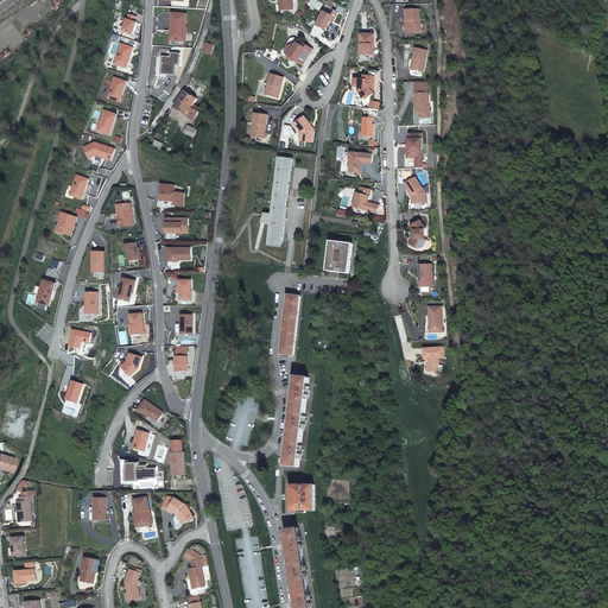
[(282,0),(283,11),(293,10),(292,0),(282,0)]
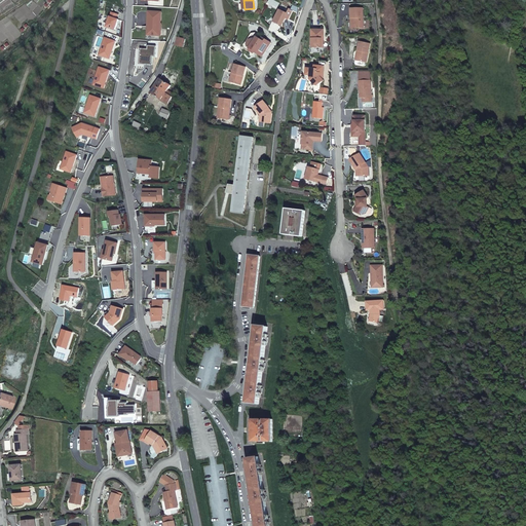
[(364,8),(351,8),(351,17),(353,17),(353,28),(365,28),(364,8)]
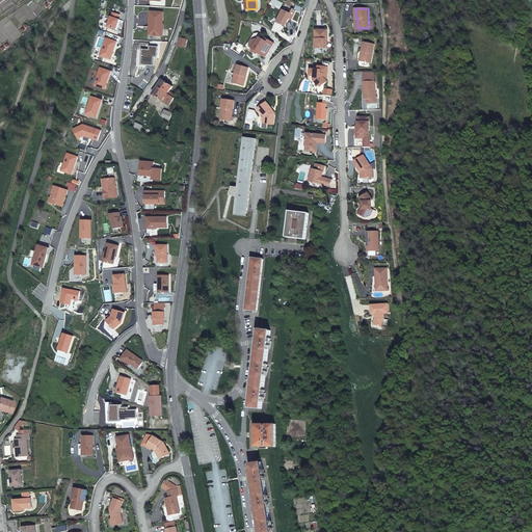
[(291,14),(283,10),(277,22),(286,26),(289,19),(293,20),(294,17),(297,11),(293,9),(291,14)]
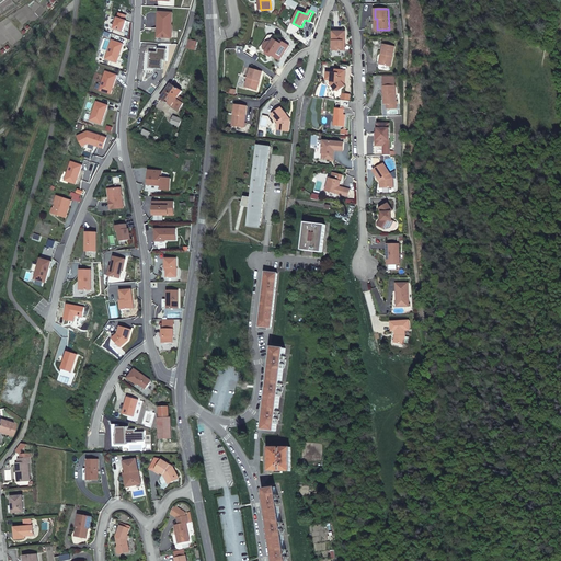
[(127,14),(121,12),(115,27),(124,31),(127,20),(125,20),(127,14)]
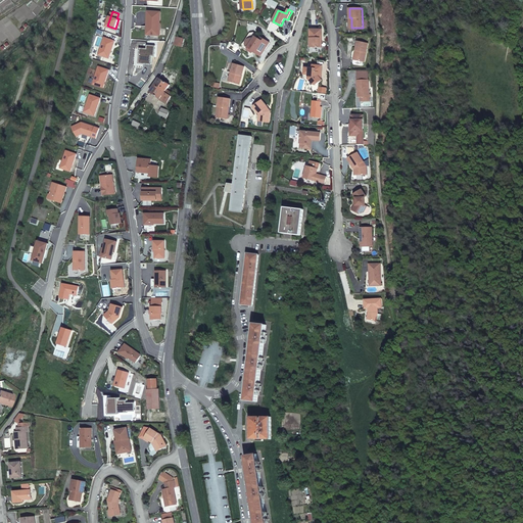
[(161,12),(149,11),(148,35),(160,35),(161,12)]
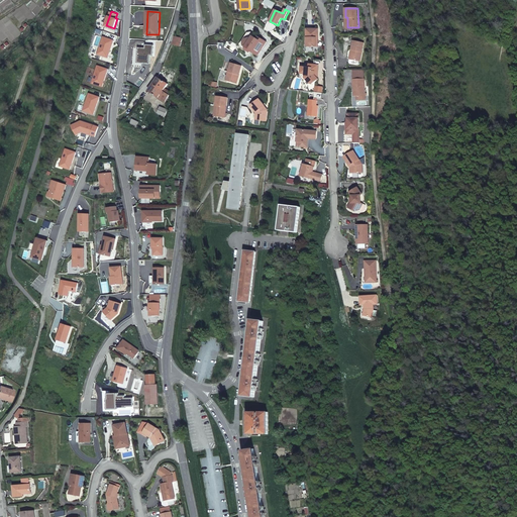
[(318,29),(307,29),(307,46),(317,46),(317,38),(318,38),(318,29)]
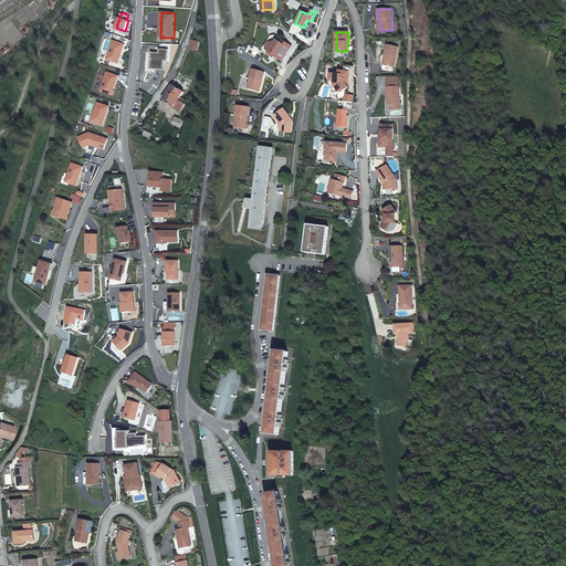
[(266,50),(268,54),(271,56),(271,55),(273,53),(279,58),(283,53),(289,56),(294,49),(285,42),(283,44),(280,42),(282,40),(278,38),(274,37),(266,50)]
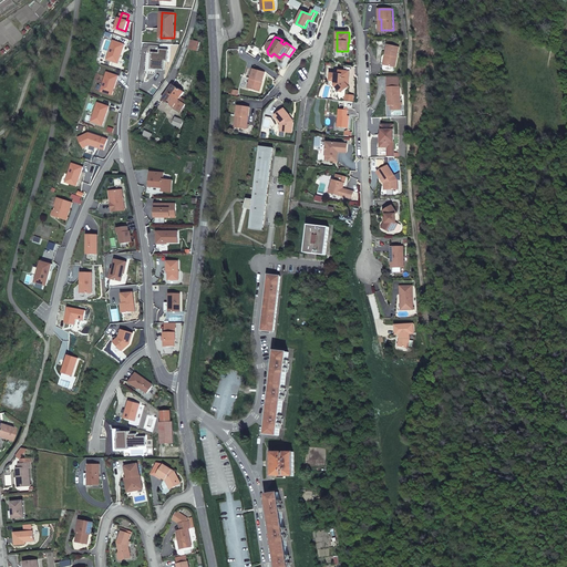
[(114,40),(107,59),(119,63),(125,44),(114,40)]
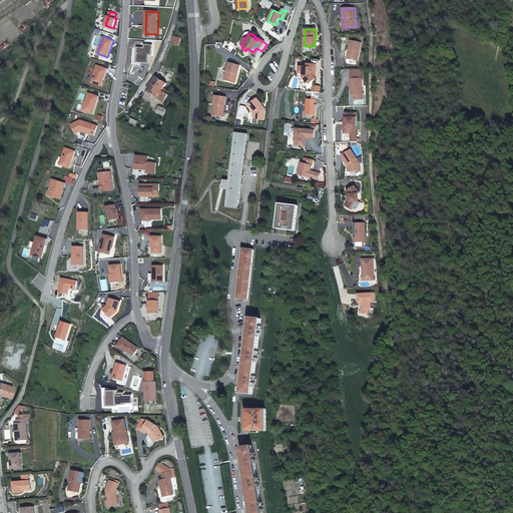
[(182,39),(174,37),(172,44),(180,46),(182,39)]
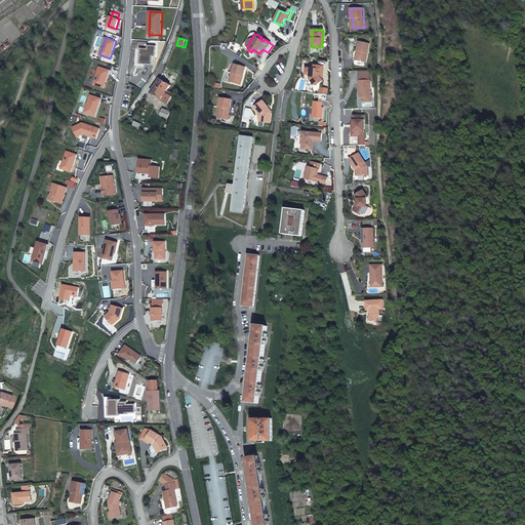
[(359,51),(357,61),(366,63),(370,44),(360,41),(358,50),(359,51)]
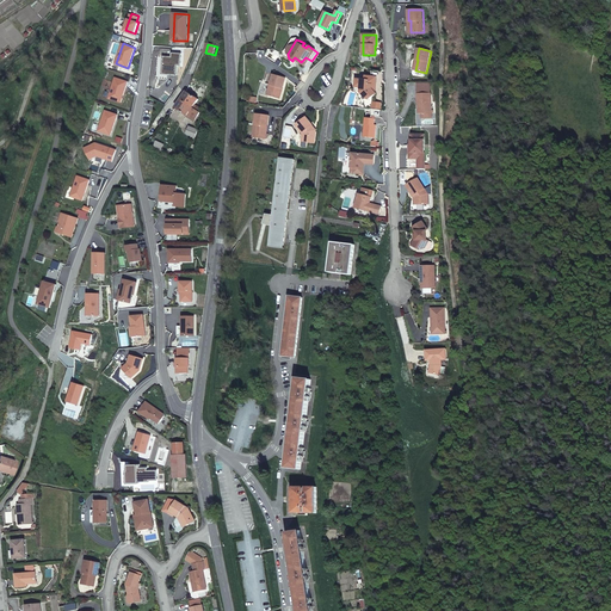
[(172,56),(165,56),(164,74),(178,74),(179,66),(181,66),(181,54),(172,53),(172,56)]
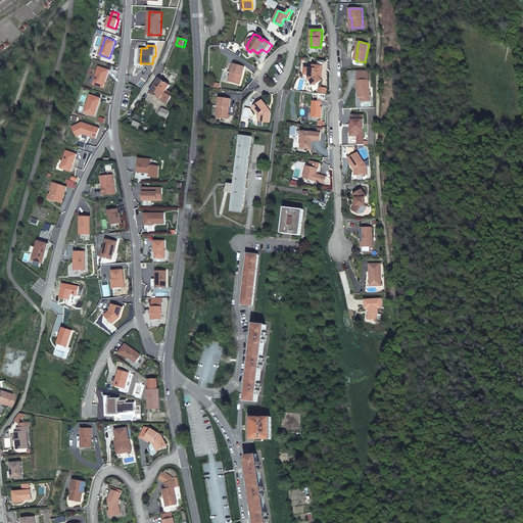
[(252,49),(250,51),(255,54),(256,53),(263,58),(267,52),(262,49),(257,53),(252,49)]
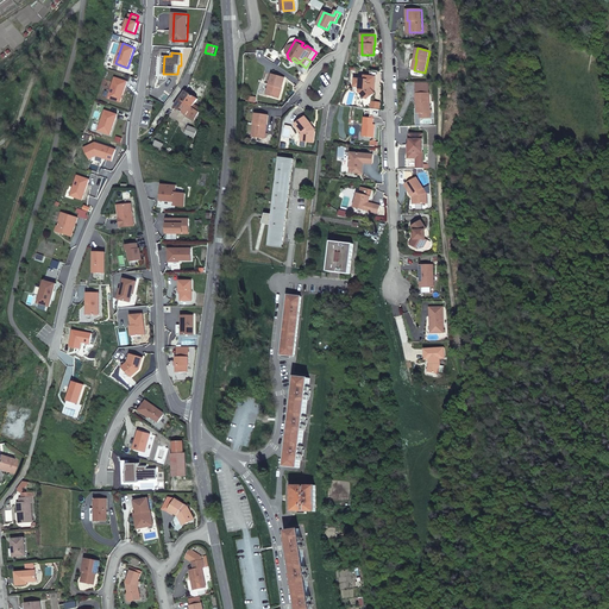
[(269,94),(280,98),(286,77),(272,74),(270,83),(271,85),(269,94)]
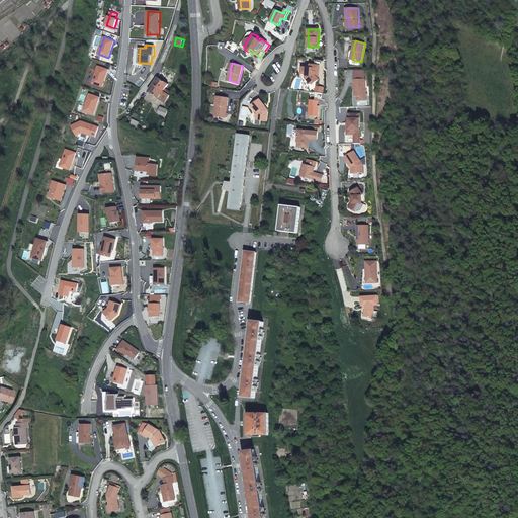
[(319,79),(317,77),(319,76),(319,72),(320,66),(311,65),(311,68),(306,68),(304,69),(304,73),(305,74),(307,75),(307,78),(312,84),(314,84),(320,79),(319,79)]
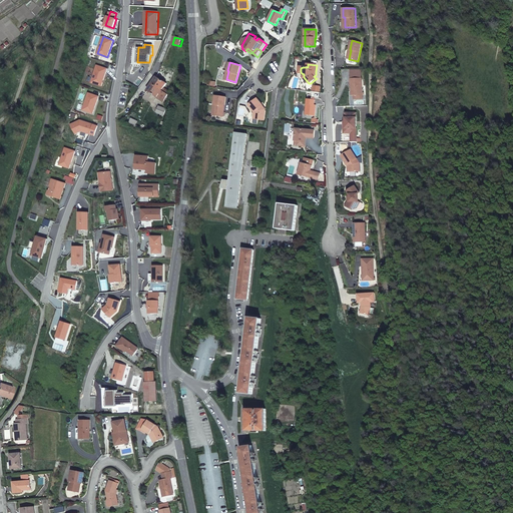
[(98,65),(92,82),(102,85),(107,68),(98,65)]
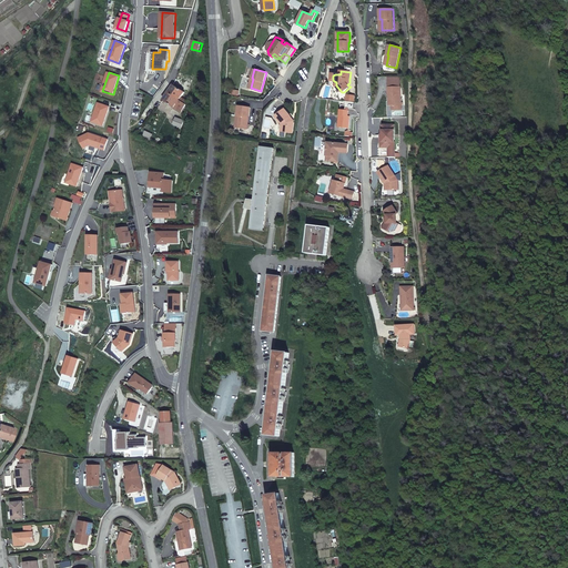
[(388,77),(389,87),(402,87),(401,75),(388,77)]
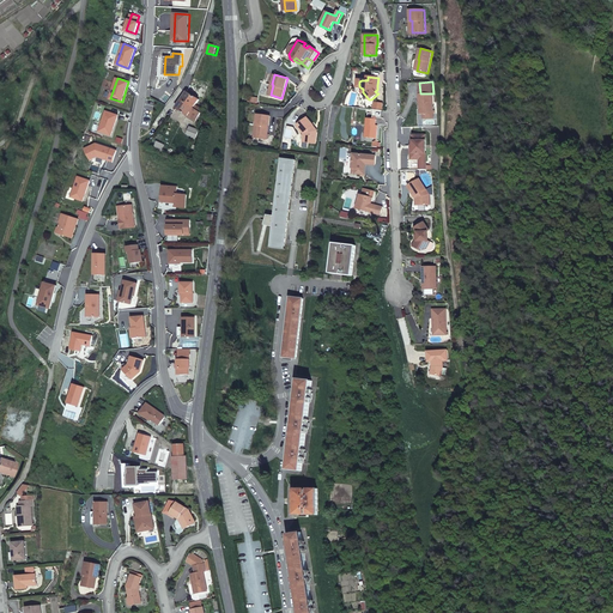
[(199,99),(187,91),(187,92),(182,99),(190,105),(200,111),(204,114),(205,110),(195,104),(199,99)]
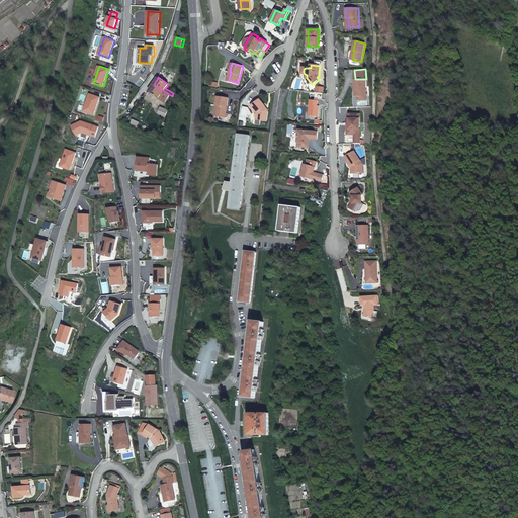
[(366,79),(355,79),(355,88),(357,88),(358,96),(367,95),(366,79)]
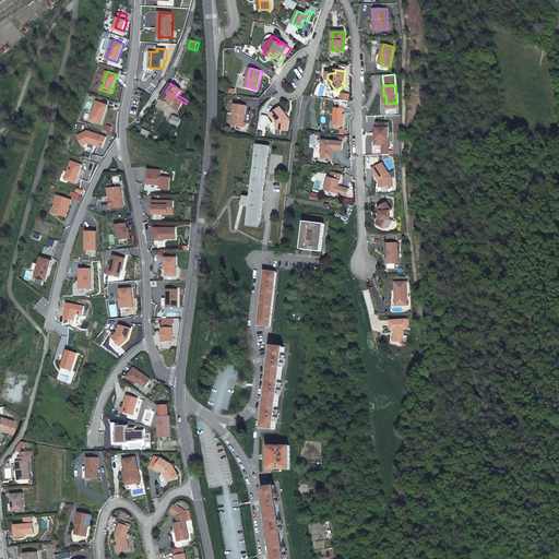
[(166,91),(161,98),(169,104),(171,106),(173,105),(178,108),(182,102),(174,96),(166,91)]
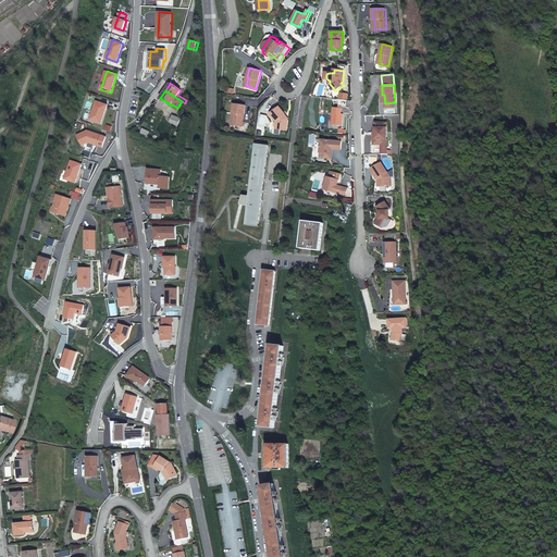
[(97,100),(91,119),(101,123),(108,103),(97,100)]
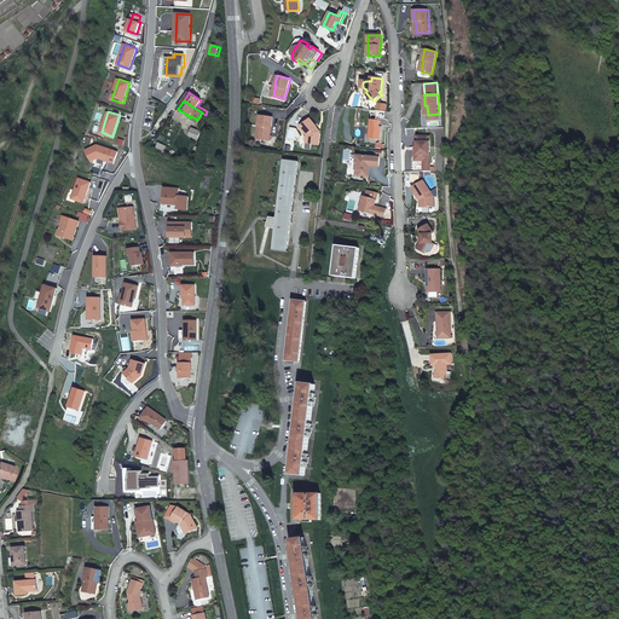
[(262,114),(259,137),(270,138),(271,128),(273,128),(276,116),(262,114)]
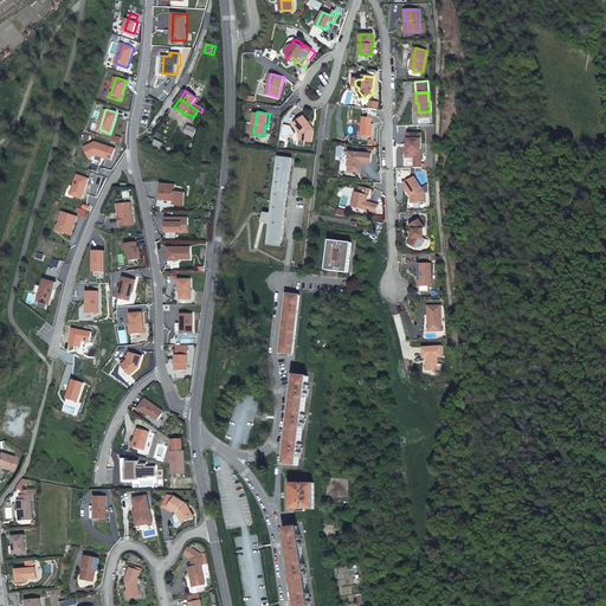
[(305,139),(305,140),(313,141),(314,128),(313,128),(309,124),(311,123),(304,115),(295,123),(302,131),(301,139),(305,139)]
